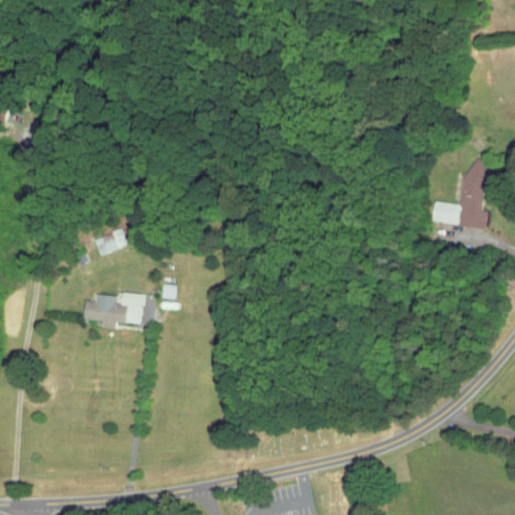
[(483,209),(488,163),(466,161),(459,221),(486,224),(487,209),(483,209)]
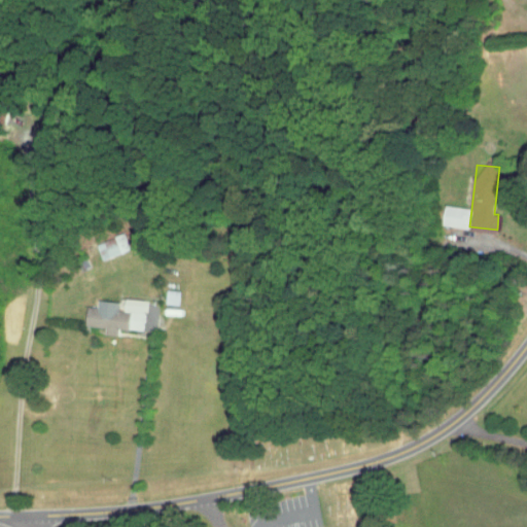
[(442,225),(466,227),(468,207),(444,205),(442,225)]
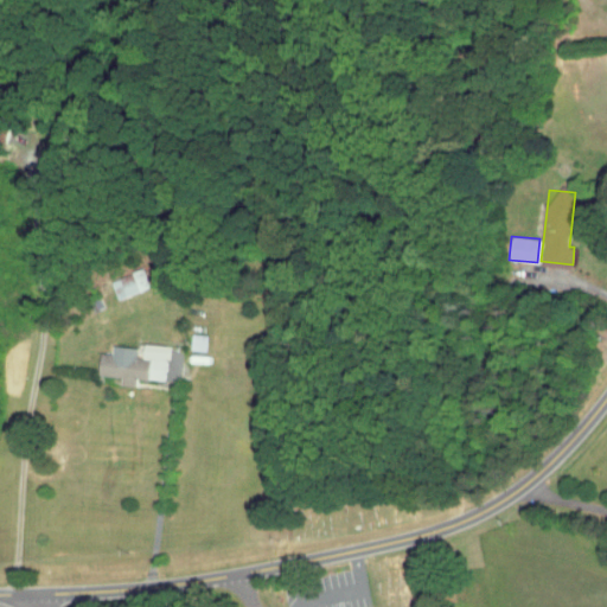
[(115,299),(149,288),(144,269),(109,279),(115,299)]
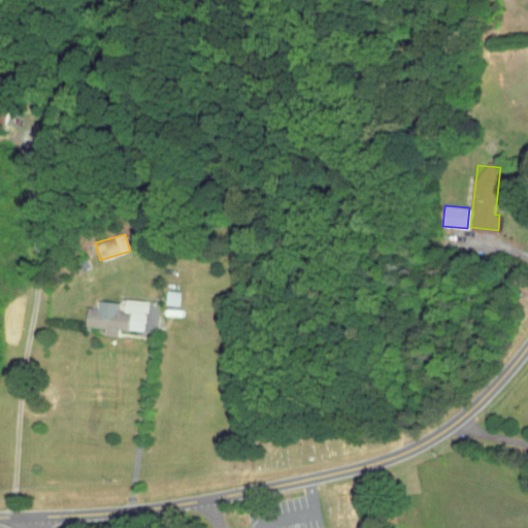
[(175,305),(177,291),(164,290),(163,303),(175,305)]
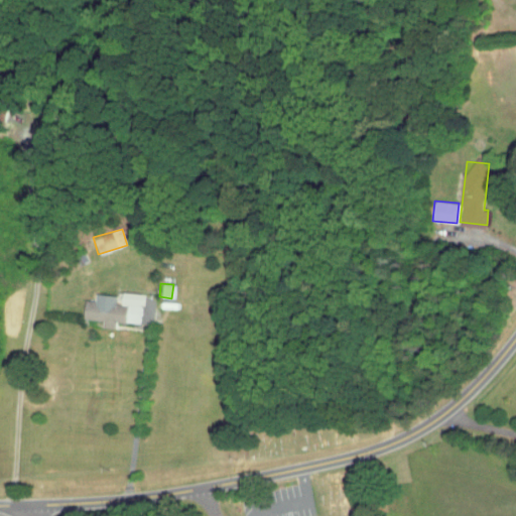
[(139,324),(142,293),(122,291),(121,303),(115,303),(116,295),(94,293),(94,300),(85,299),(83,318),(102,320),(102,328),(114,328),(115,321),(139,324)]
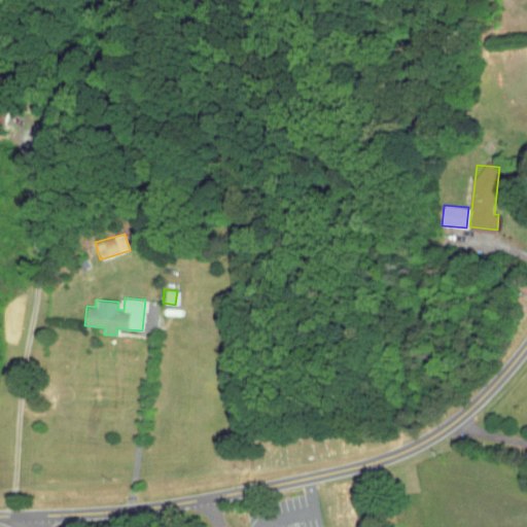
All buildings are outlined.
